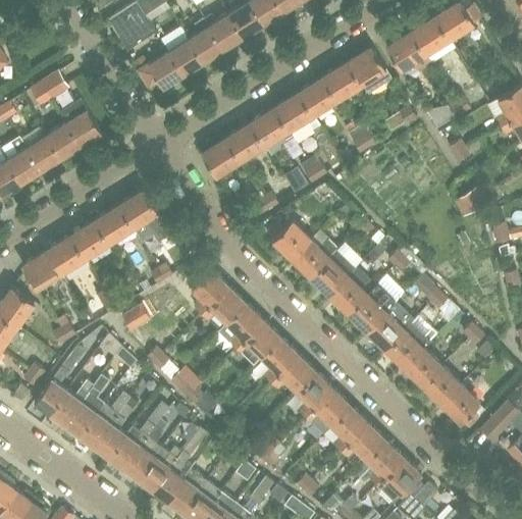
[(137,0),(105,20),(124,52),(154,33),(143,15),(147,13),(138,0),(137,0)]
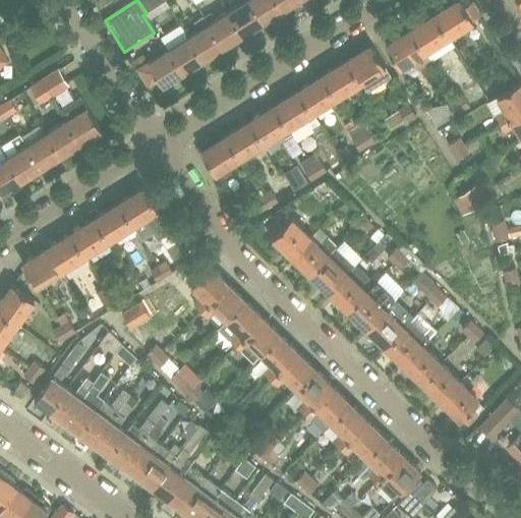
[(165,1),(164,0),(137,0),(147,13),(165,1)]
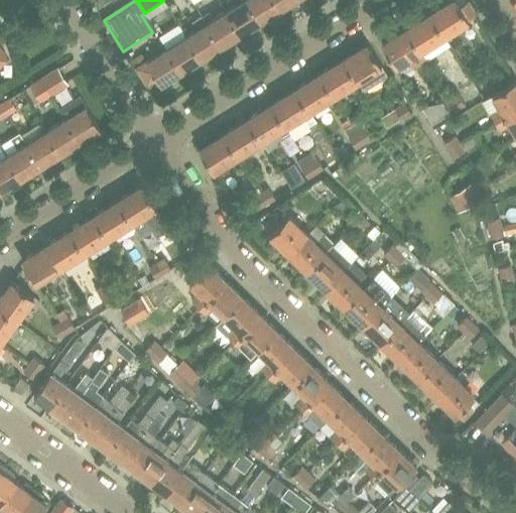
[(246,0),(227,12),(241,36),(261,23),(246,0)]
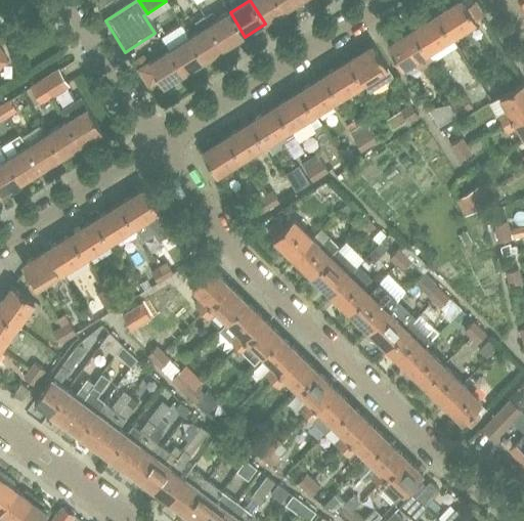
[(278,0),(250,0),(265,24),(286,11),(278,0)]
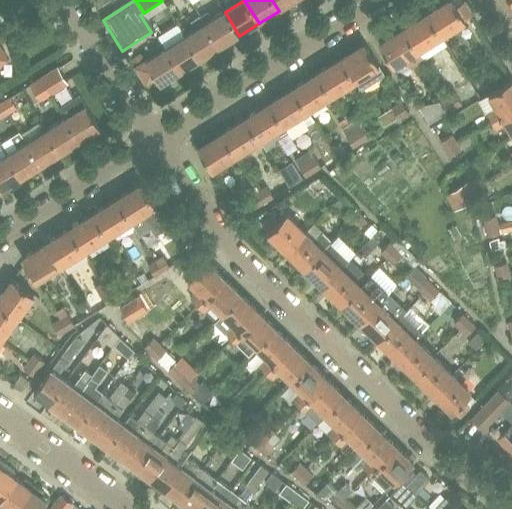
[(272,0),(279,11),(295,0),(272,0)]
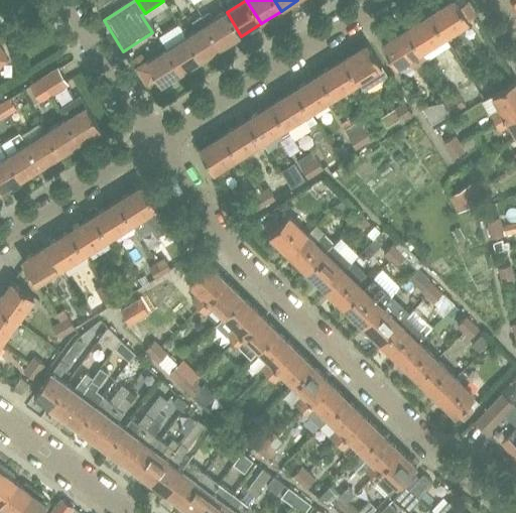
[(467,3),(464,5),(460,7),(456,1),(430,16),(444,37),(469,22),(468,21),(476,16),(467,3)]
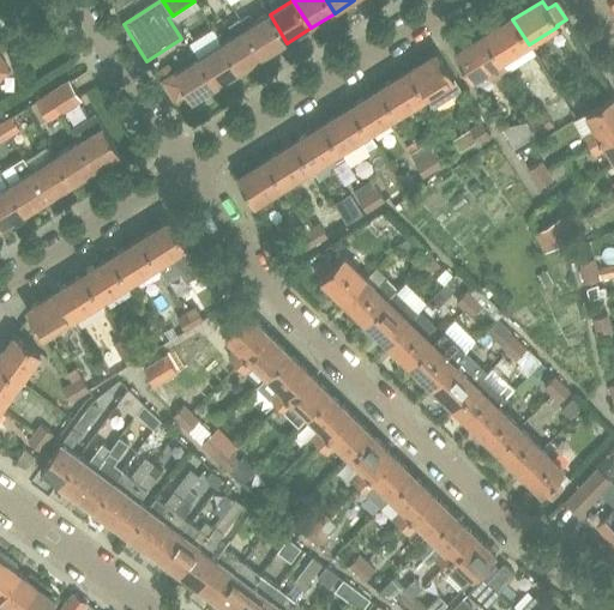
[(270,14),(256,24),(250,14),(241,20),(264,56),(287,43),(270,14)]
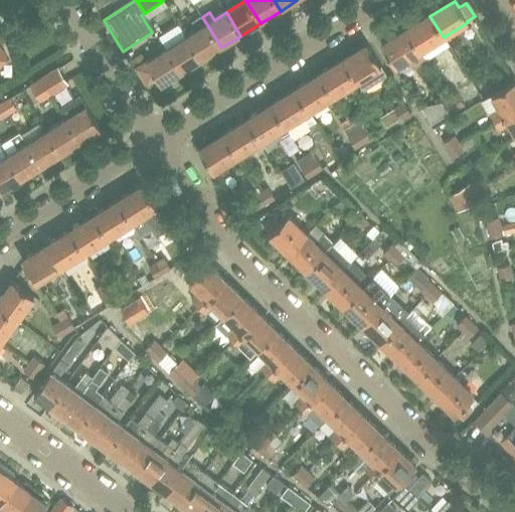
[(430,16),(405,31),(419,52),(444,37),(430,16)]
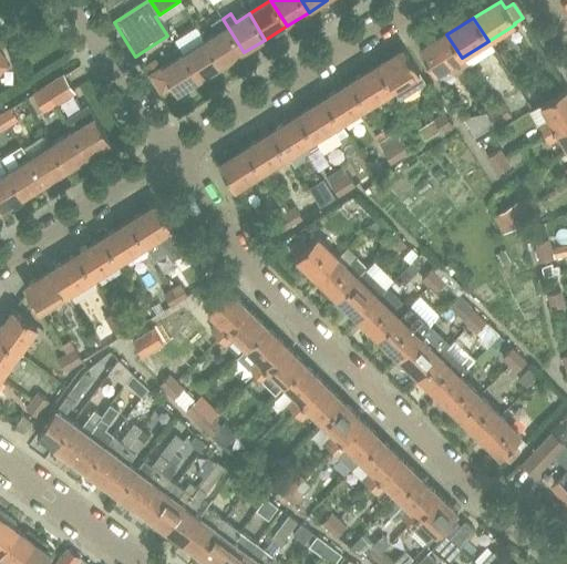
[(218,33),(206,41),(222,67),(244,52),(223,19),(215,24),(218,33)]
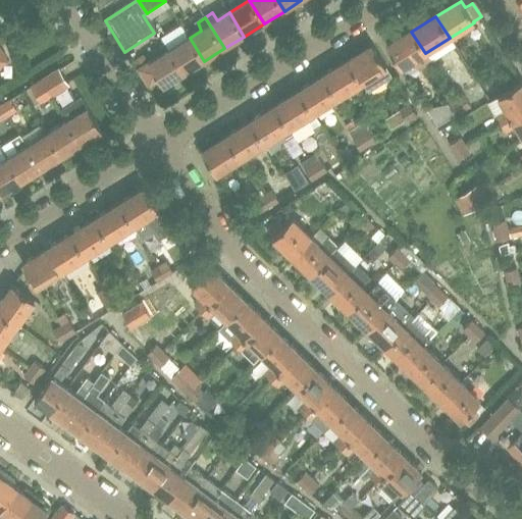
[(386,47),(400,69),(425,53),(411,32),(386,47)]
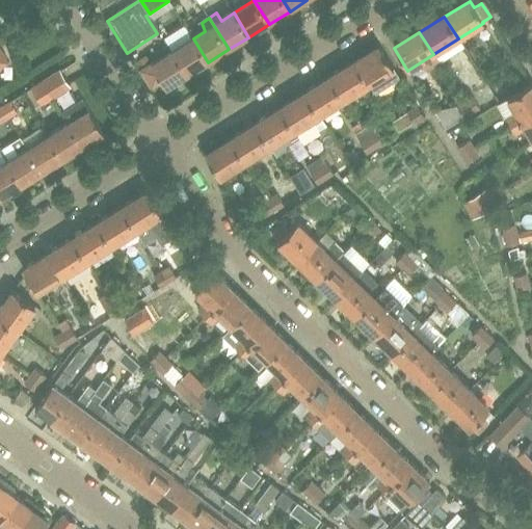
[(193,38),(173,51),(187,75),(208,62),(193,38)]
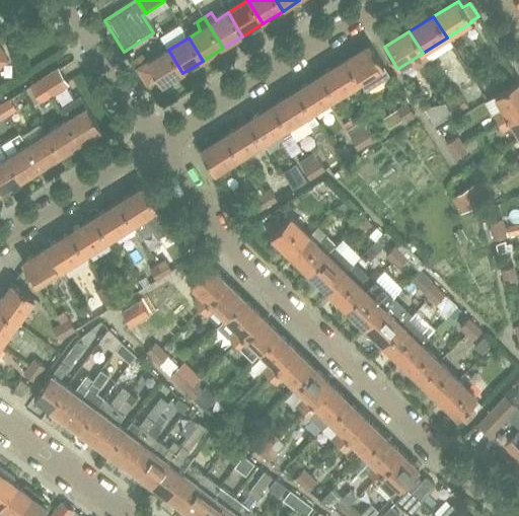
[(384,68),(370,46),(346,61),(360,83),(384,68)]
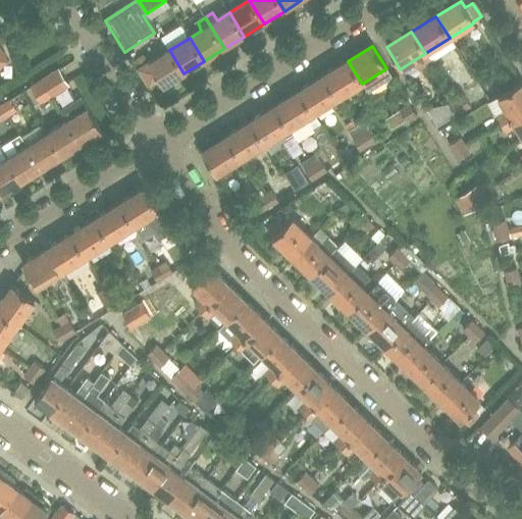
[(184,73),(169,50),(138,70),(149,88),(159,82),(163,87),(184,73)]
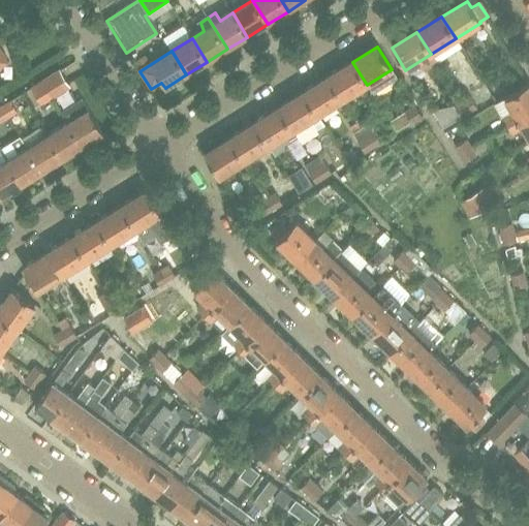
[(352,62),(328,78),(342,100),(367,85),(352,62)]
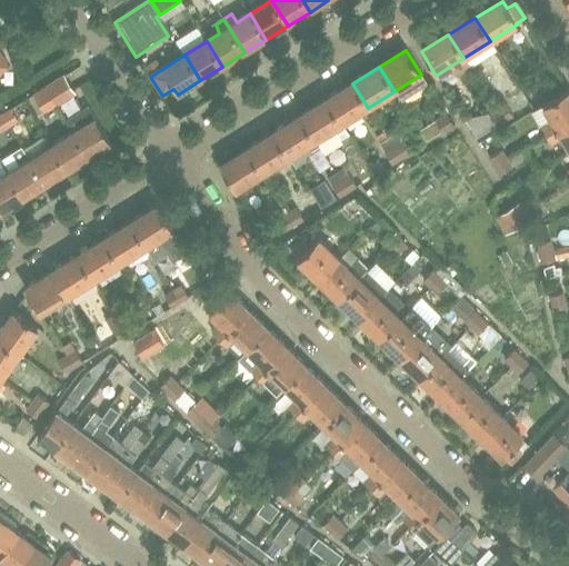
[(63,76),(46,88),(58,108),(76,96),(72,90),(63,76)]
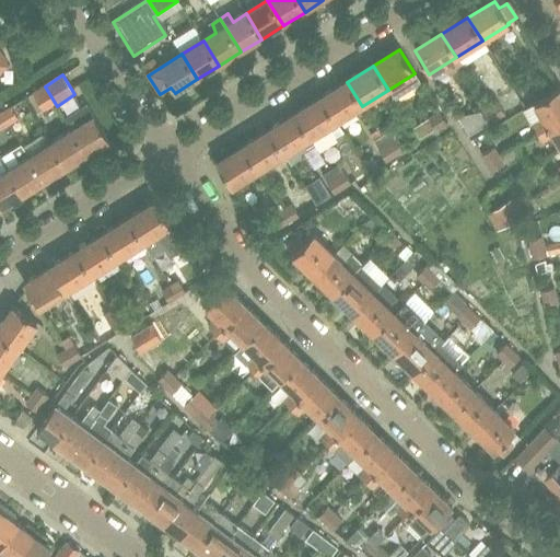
[(347,82),(321,99),(336,123),(362,106),(347,82)]
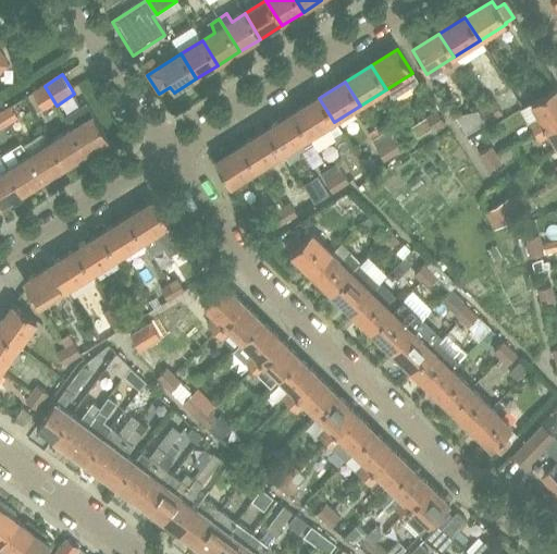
[(56,107),(57,106),(45,86),(44,87),(35,93),(46,111),(54,105),(56,107)]
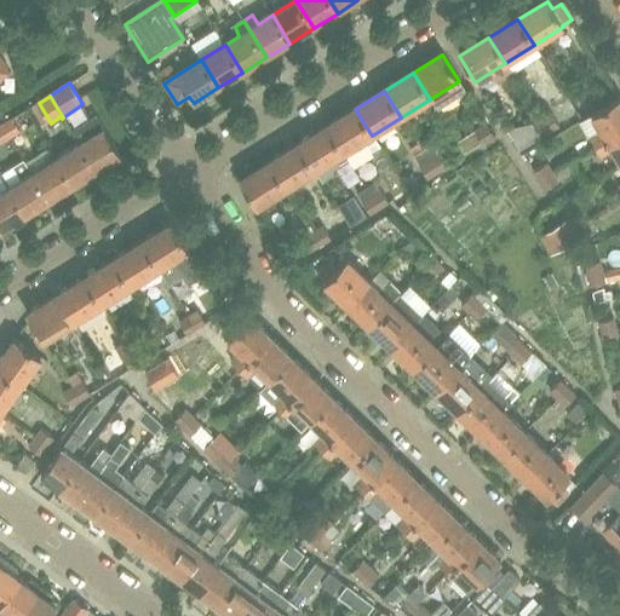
[(595,149),(619,132),(619,102),(618,99),(592,115),(602,131),(589,139),(595,149)]
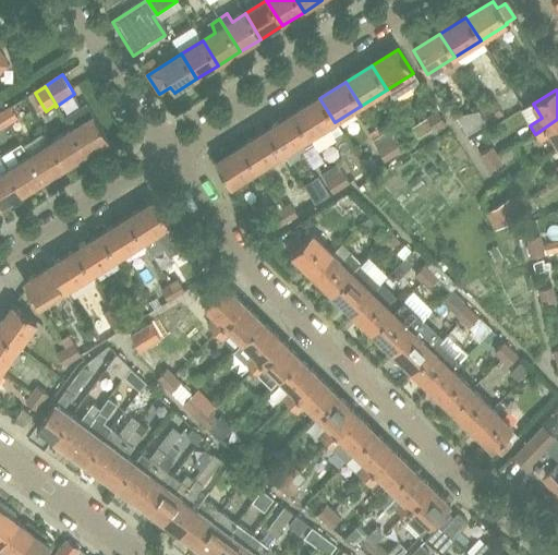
[(319,98),(293,113),(313,144),(316,151),(320,151),(332,143),(334,140),(342,134),(335,122),(319,98)]
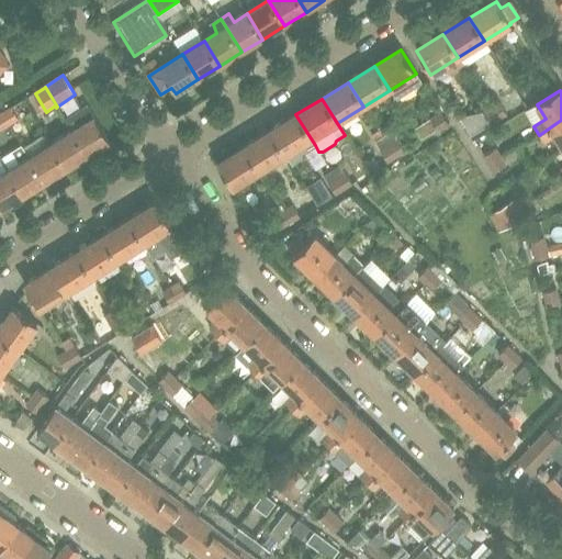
[(498,122),(506,118),(507,118),(498,103),(490,108),(498,122)]
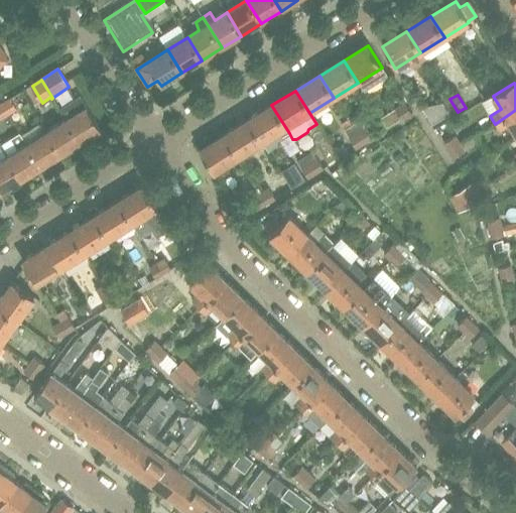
[(80,97),(59,110),(82,144),(101,131),(80,97)]
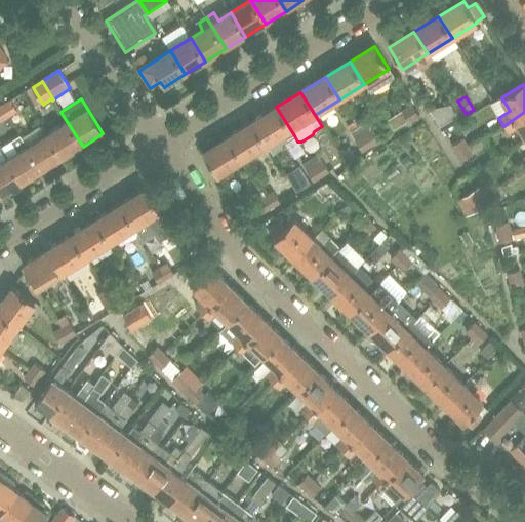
[(440,129),(466,114),(457,101),(450,106),(451,108),(432,116),(440,129)]
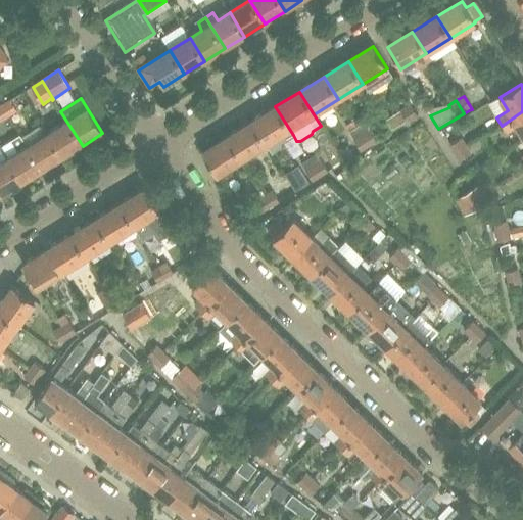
[(9,101),(1,105),(9,119),(8,120),(15,131),(30,122),(21,110),(17,113),(9,101)]
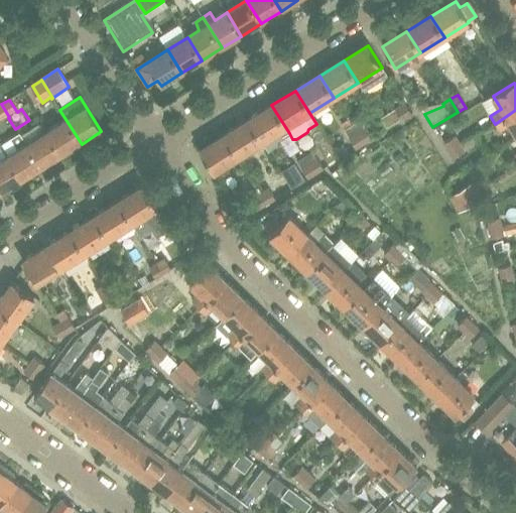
[(0,122),(8,118),(9,117),(1,104),(0,104),(0,122)]
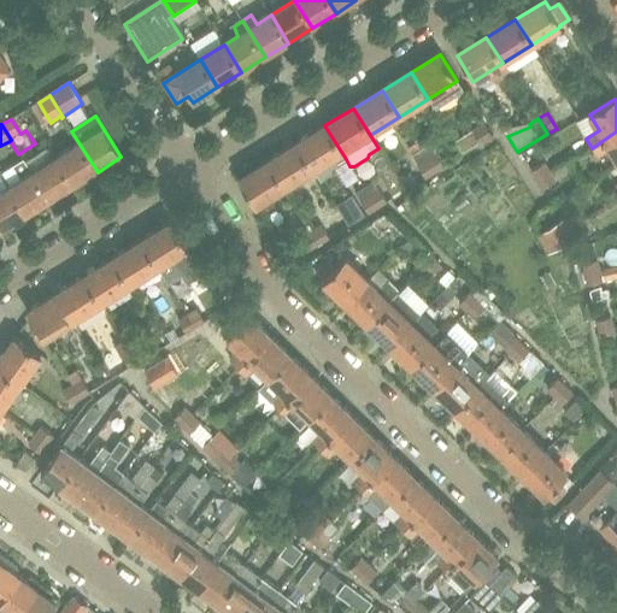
[(493,139),(483,124),(471,130),(468,124),(452,135),(464,154),(479,145),(480,147),(493,139)]
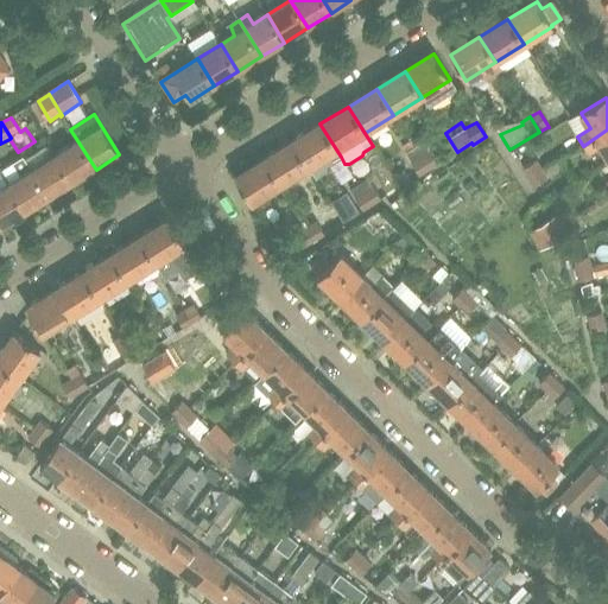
[(320,124),(292,141),(309,167),(308,169),(316,182),(329,173),(327,169),(334,165),(331,163),(341,157),(320,124)]
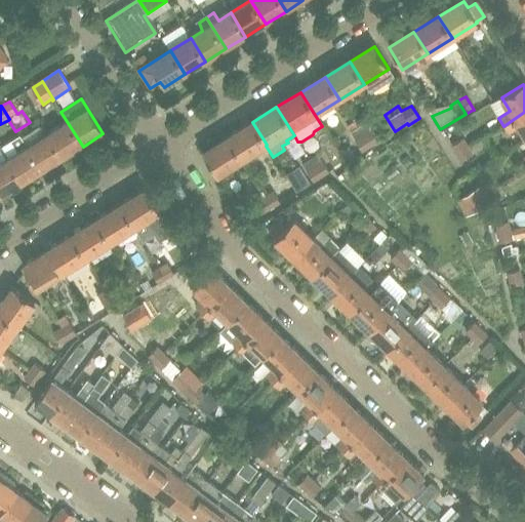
[(67,122),(47,134),(62,159),(83,147),(61,112),(59,112),(67,122)]
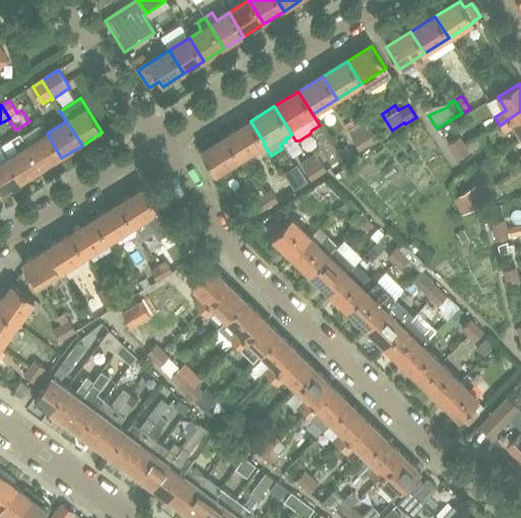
[(520,111),(500,125),(505,133),(515,127),(520,136),(520,111)]
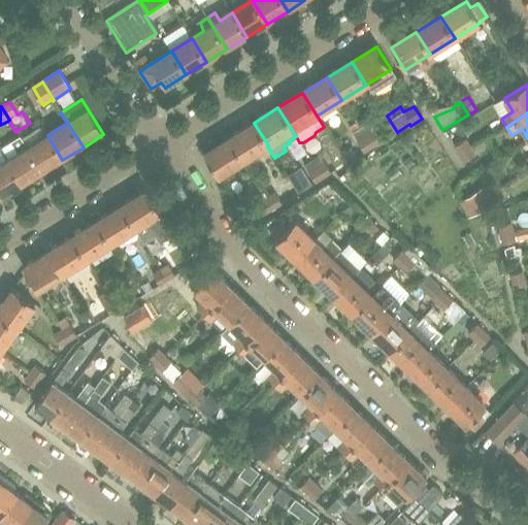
[(254,123),(229,138),(243,161),(267,146),(268,145),(254,123)]
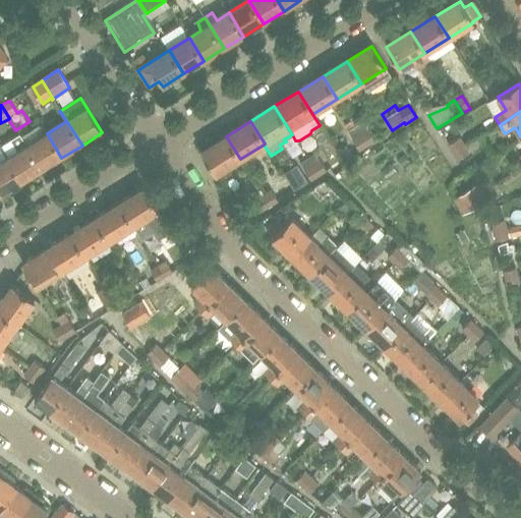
[(363,123),(355,128),(367,148),(375,142),(363,123)]
